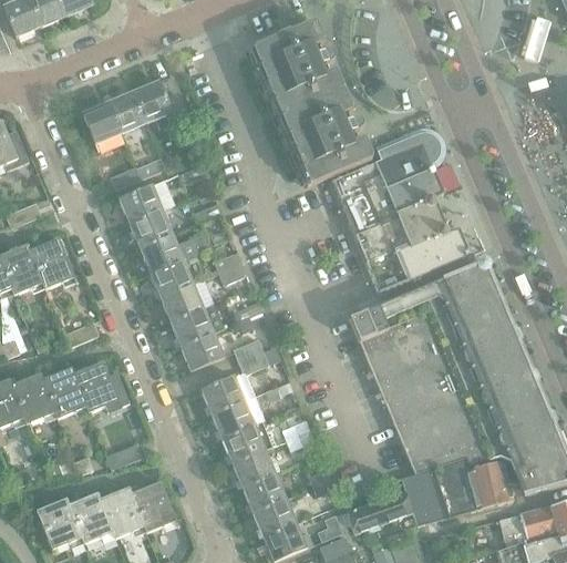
[(16,38),(41,27),(30,0),(16,0),(2,6),(16,38)]
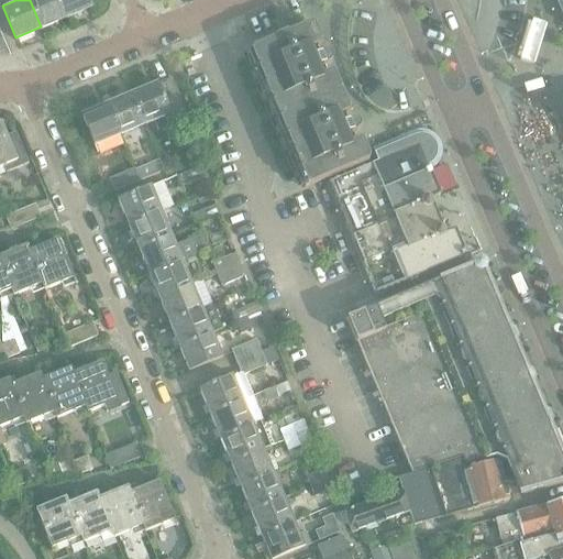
[(30,0),(41,26),(66,15),(59,0),(30,0)]
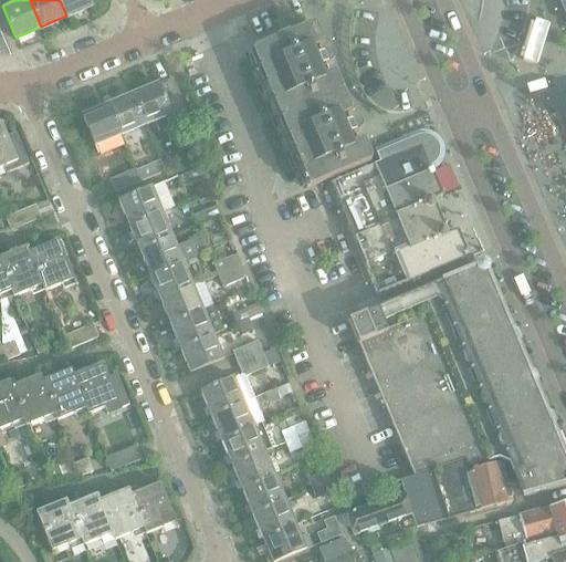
[(60,0),(66,16),(92,4),(90,0),(60,0)]
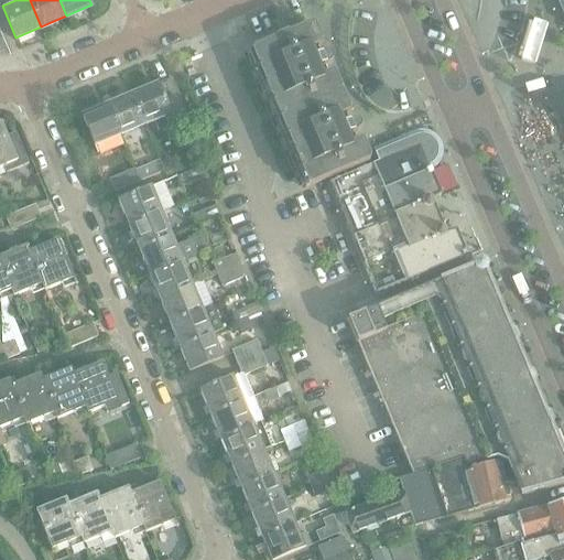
[(247,49),(275,117),(340,89),(328,62),(332,58),(332,55),(331,52),(327,50),(323,50),(312,21),(247,49)]
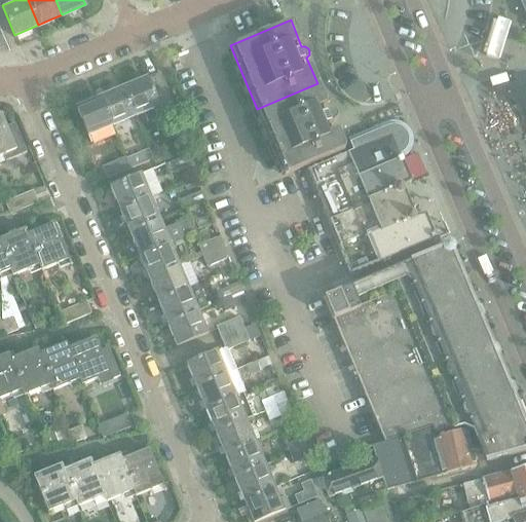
[(148,74),(122,84),(135,113),(158,104),(161,111),(173,106),(160,75),(150,79),(148,74)]
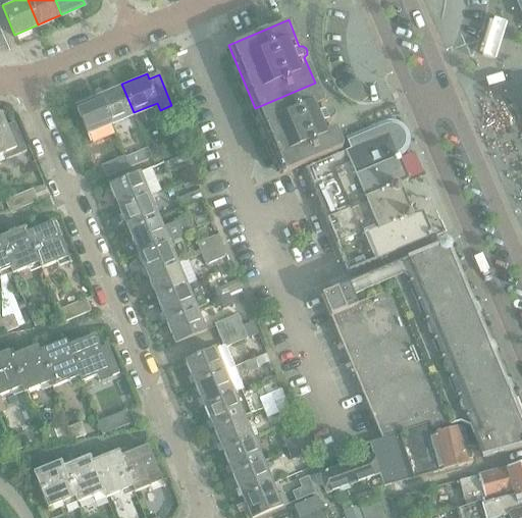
[(325,109),(315,83),(255,108),(281,171),(342,146),(330,119),(333,116),(333,112),(330,109),(325,109)]
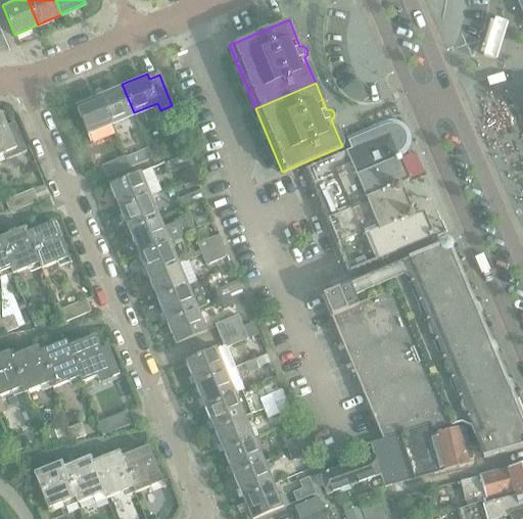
[(122,84),(99,93),(111,123),(134,112),(122,84)]
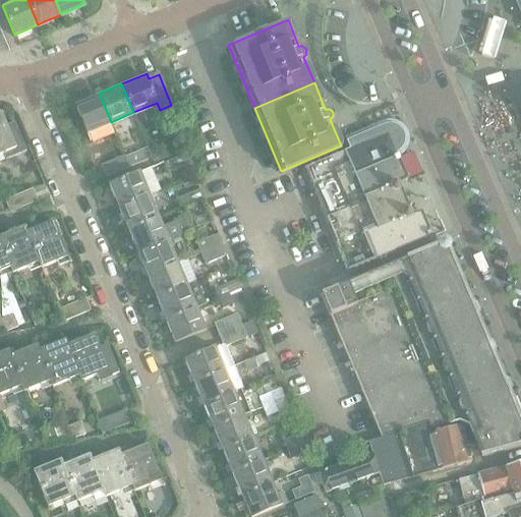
[(88,132),(111,122),(99,93),(75,103),(88,132)]
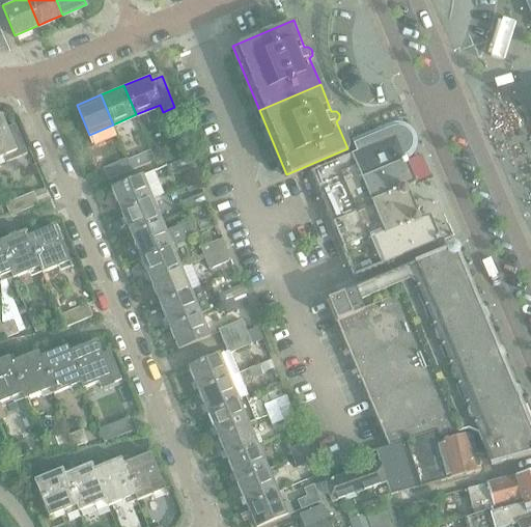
[(0,113),(0,112),(0,156),(16,149),(0,113)]
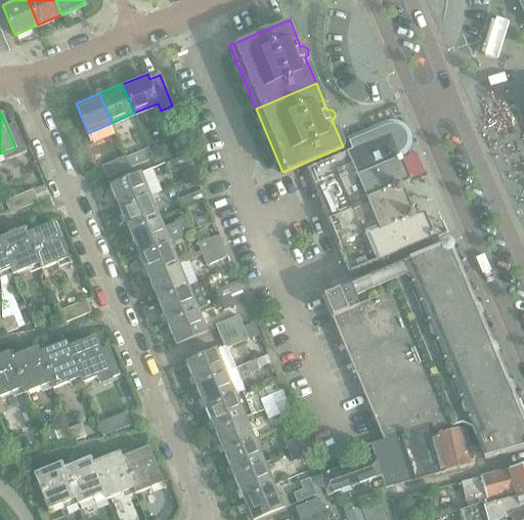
[(306,166),(320,201),(403,166),(396,149),(401,146),(404,140),(404,134),(402,129),(397,125),(392,123),(386,124),(384,120),(348,135),(347,135),(346,135),(351,147),(306,166)]
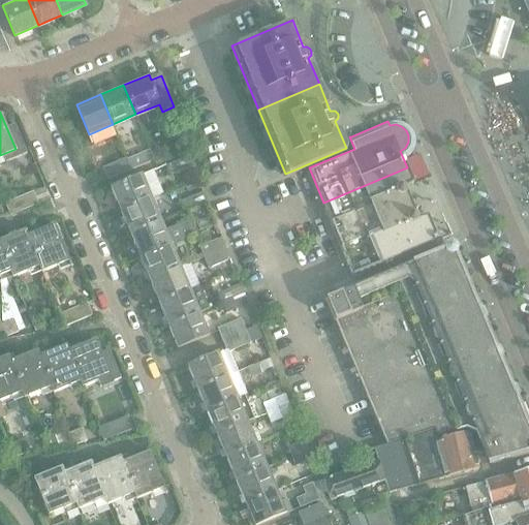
[(126,157),(130,167),(154,157),(150,147),(126,157)]
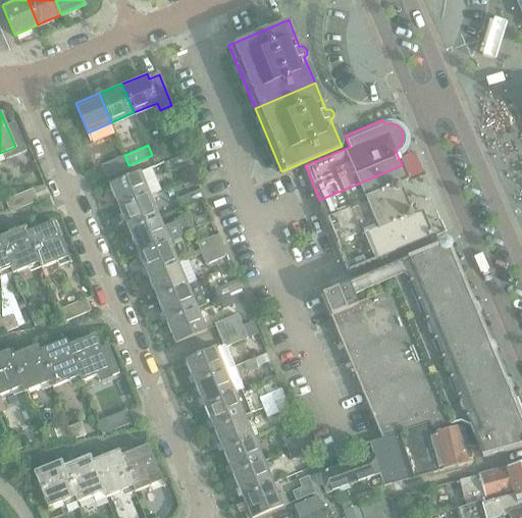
[(174,155),(163,159),(167,170),(190,161),(186,151),(174,155)]
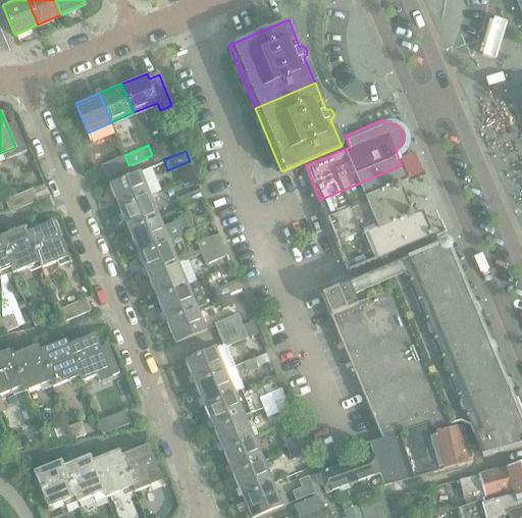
[(128,165),(124,155),(124,153),(101,163),(106,174),(128,165)]
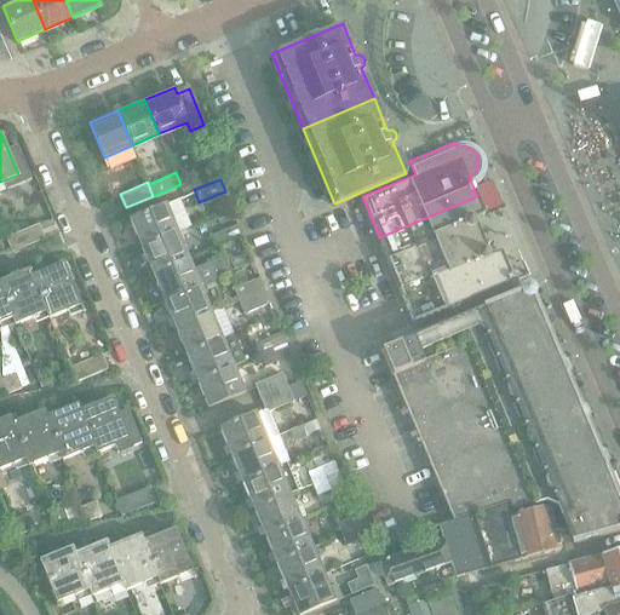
[(141,245),(178,229),(191,223),(179,195),(166,201),(128,217),(141,245)]
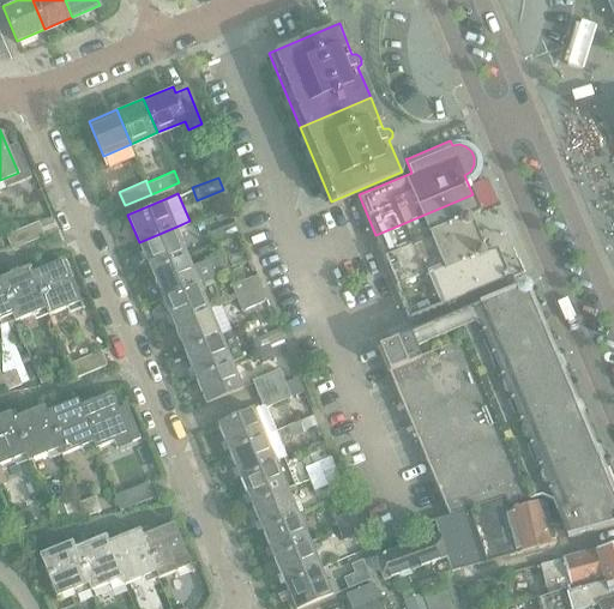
[(375,235),(392,276),(479,240),(468,216),(479,210),(473,194),(375,235)]
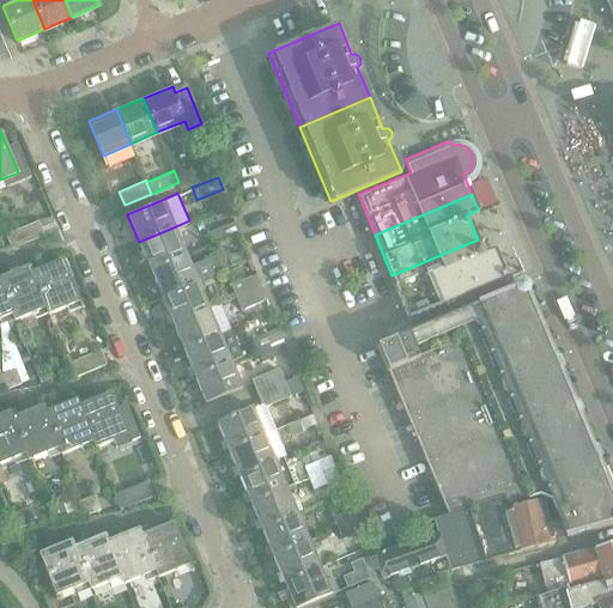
[(12,247),(44,232),(38,218),(6,232),(12,247)]
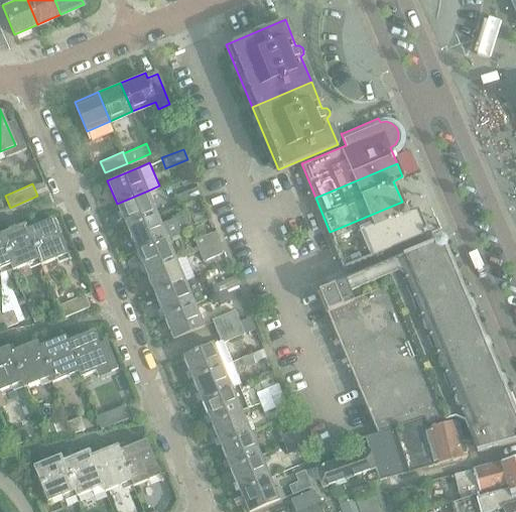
[(179,203),(202,194),(198,183),(175,193),(179,203)]
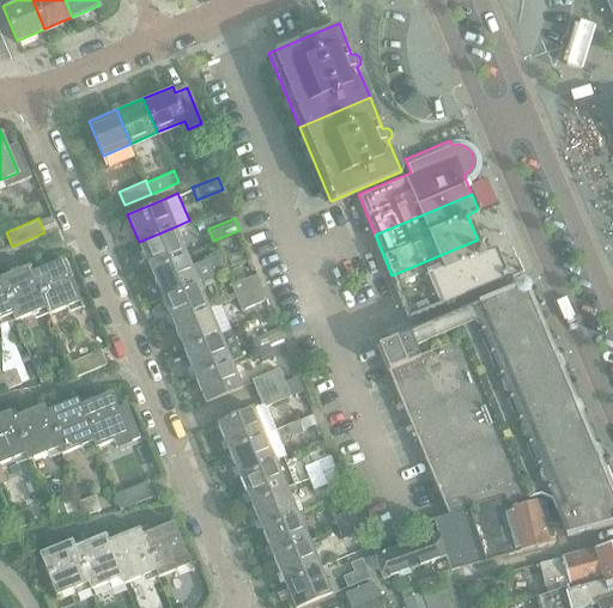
[(139,242),(150,268),(187,253),(176,226),(139,242)]
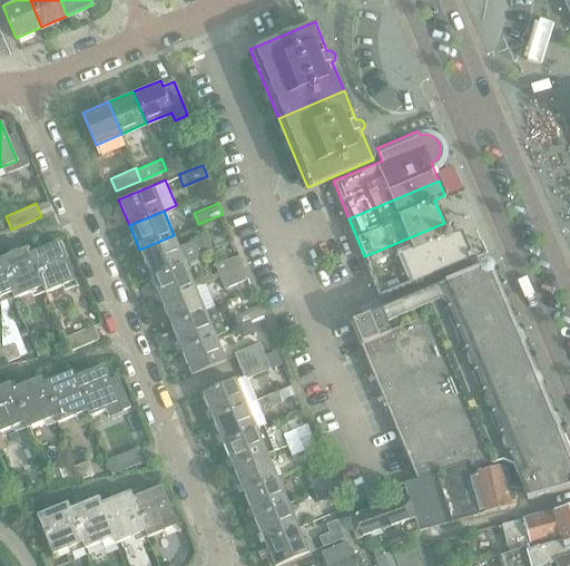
[(449,234),(444,223),(364,256),(381,294),(470,256),(460,232),(449,234)]
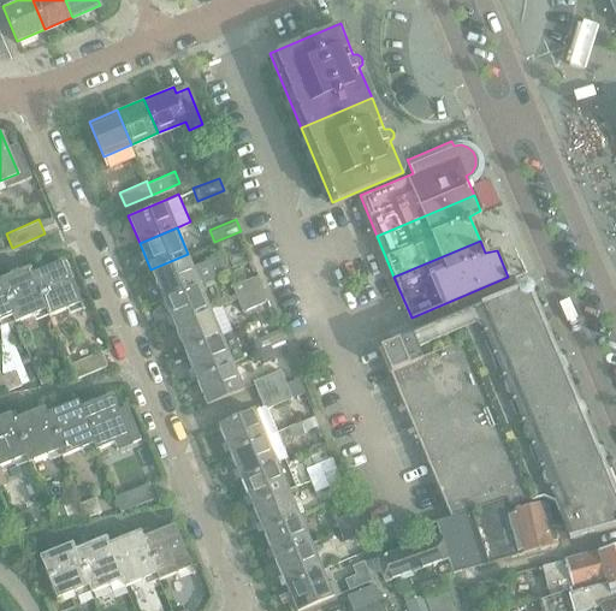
[(193,265),(188,254),(150,270),(161,296),(199,280),(199,282),(229,268),(221,253),(193,265)]
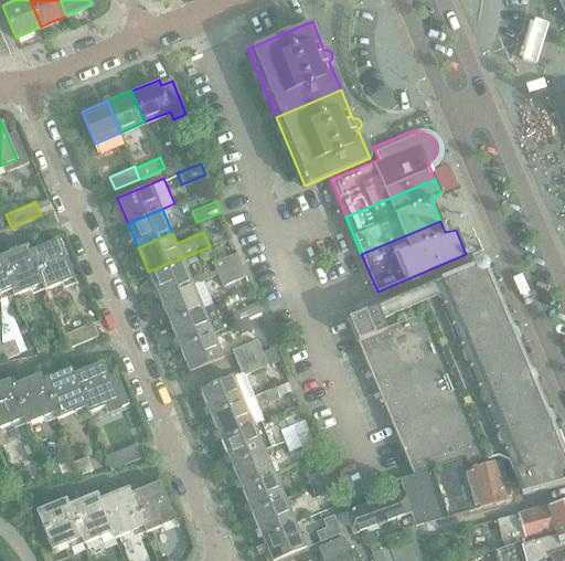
[(57,237),(29,250),(28,250),(42,282),(41,282),(44,288),(73,276),(57,237)]
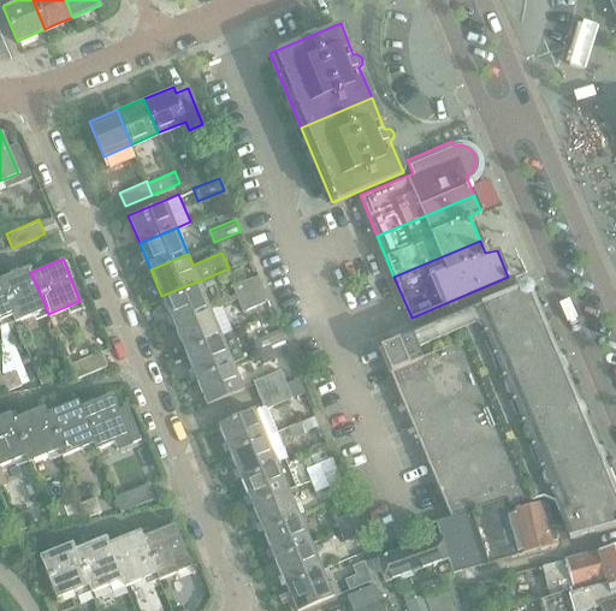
[(28,265),(0,276),(0,285),(12,314),(11,314),(15,320),(45,307),(46,307),(30,272),(31,272),(28,265)]
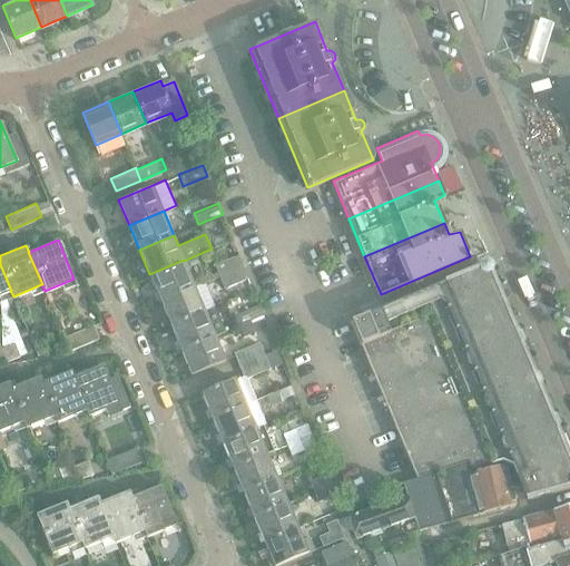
[(213,263),(218,274),(242,264),(238,252),(213,263)]
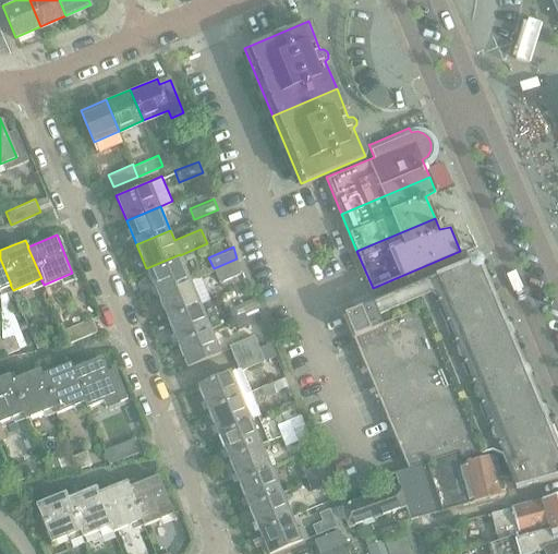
[(190,278),(180,255),(180,254),(146,268),(156,292),(190,278)]
